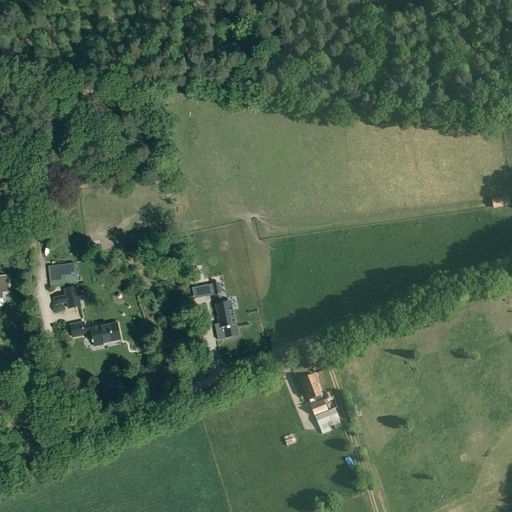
[(493,210),(509,207),(507,197),(492,201),(493,210)]
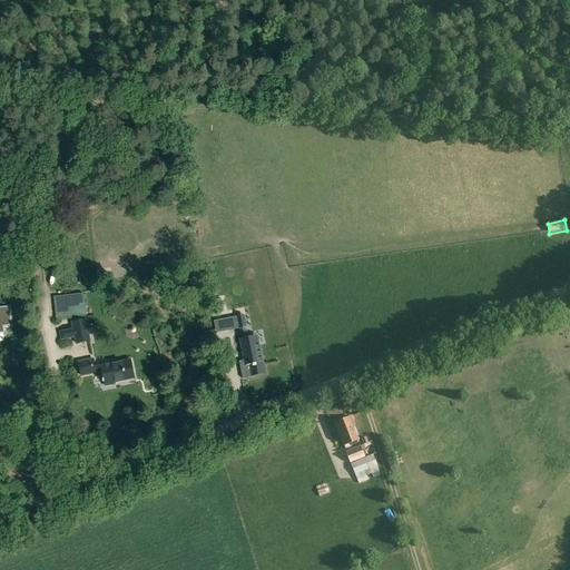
[(216,292),(209,293),(215,321),(225,318),(220,298),(218,300),(216,292)]
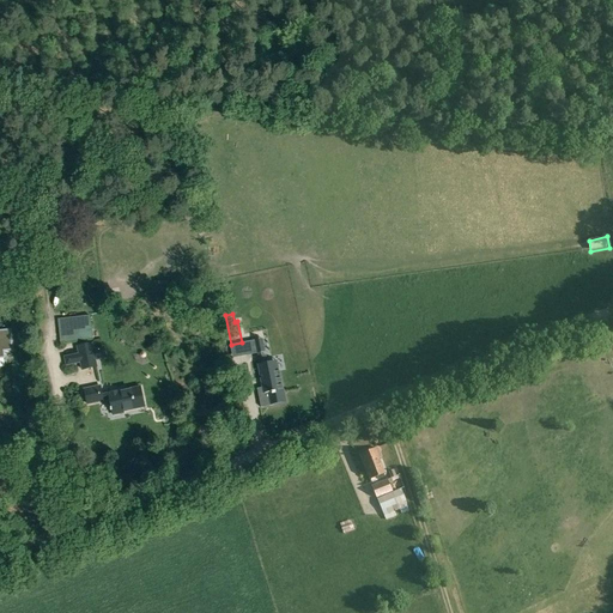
[(58,320),(60,343),(71,341),(92,340),(90,316),(70,317),(58,320)]
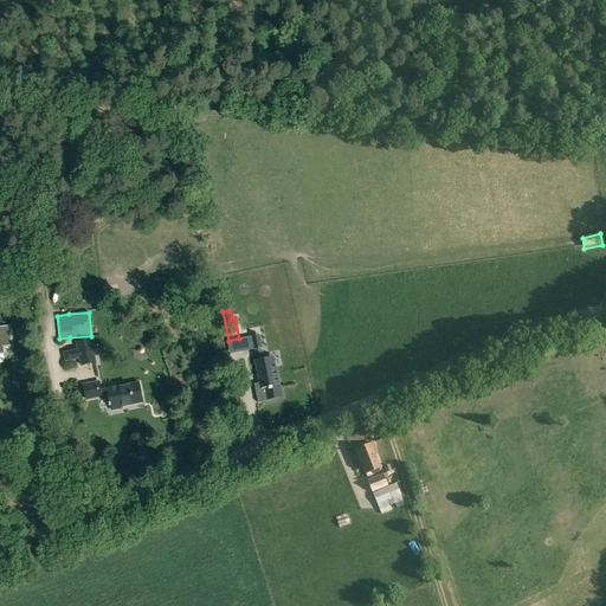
[(0,354),(2,354),(2,347),(11,346),(8,328),(0,328),(0,354)]
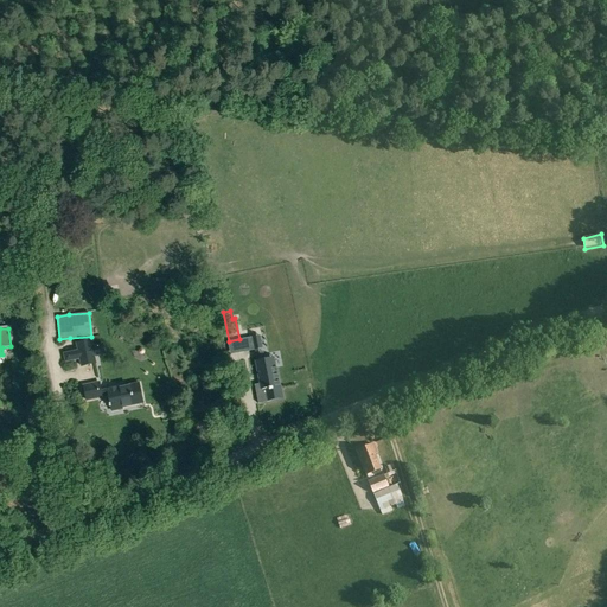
[(253,337),(242,339),(244,352),(255,350),(253,337)]
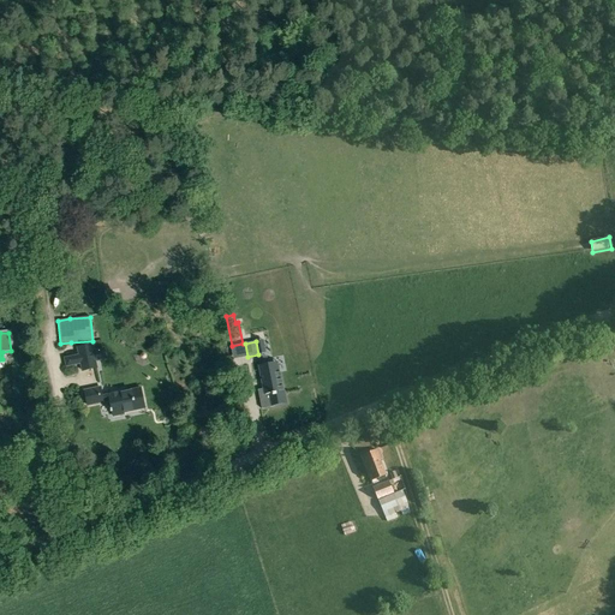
[(95,350),(94,344),(76,347),(77,354),(66,357),(69,366),(79,364),(82,372),(99,369),(97,362),(108,359),(106,347),(95,350)]
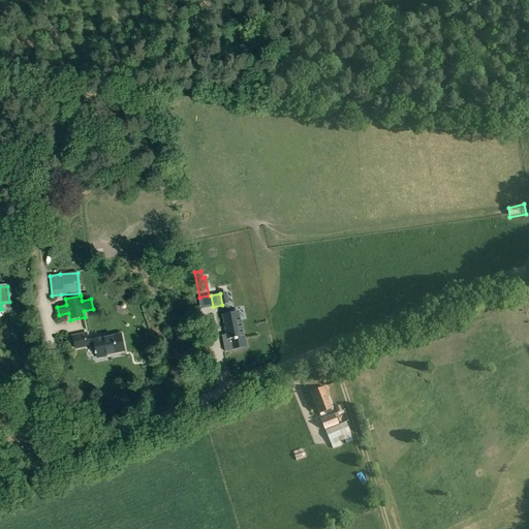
[(226,335),(222,336),(225,352),(236,350),(236,347),(246,345),(241,320),(238,321),(236,312),(229,313),(228,307),(222,308),(224,314),(222,314),(226,335)]
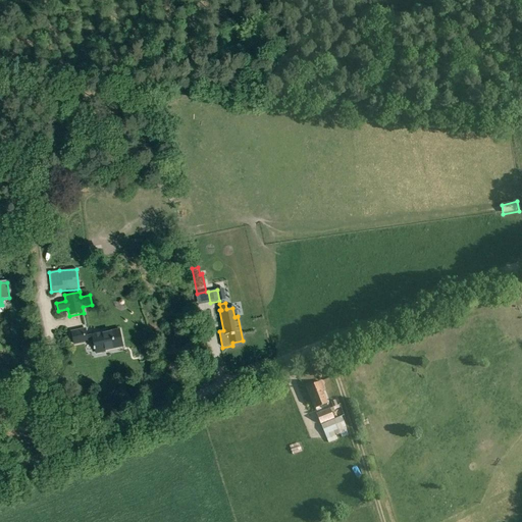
[(93,341),(96,354),(104,353),(104,351),(123,347),(120,330),(88,337),(87,333),(86,328),(71,331),(73,345),(93,341)]
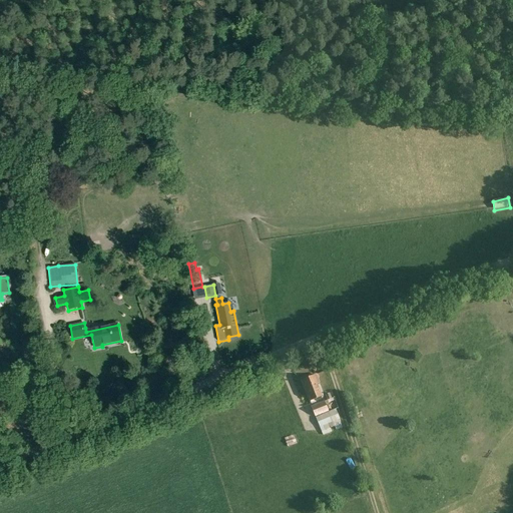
[(320,383),(317,375),(302,381),(310,401),(323,396),(318,383),(320,383)]
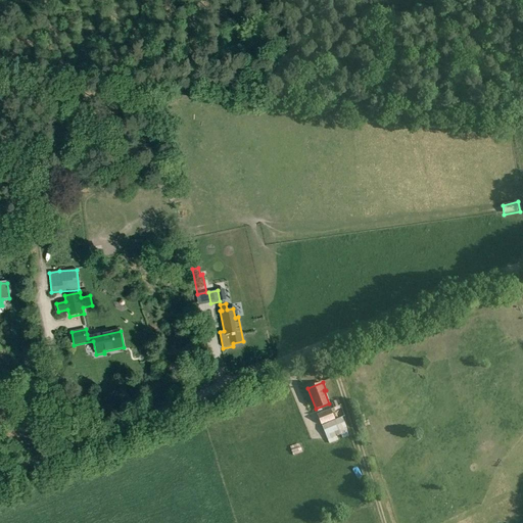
[(318,415),(322,425),(335,420),(330,410),(318,415)]
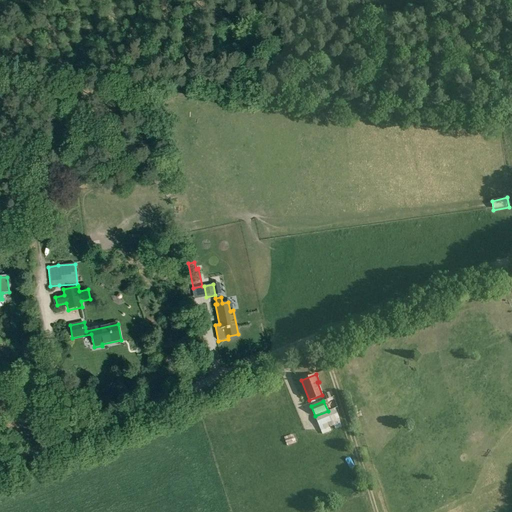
[(342,426),(335,408),(315,417),(322,434),(331,430),(330,428),(334,426),(335,429),(342,426)]
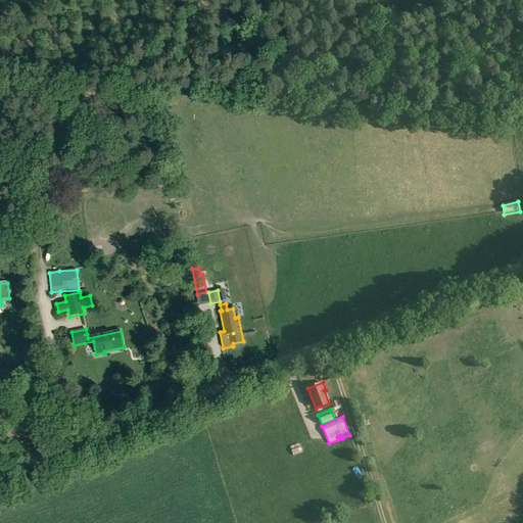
[(288,453),(300,447),(298,441),(286,446),(288,453)]
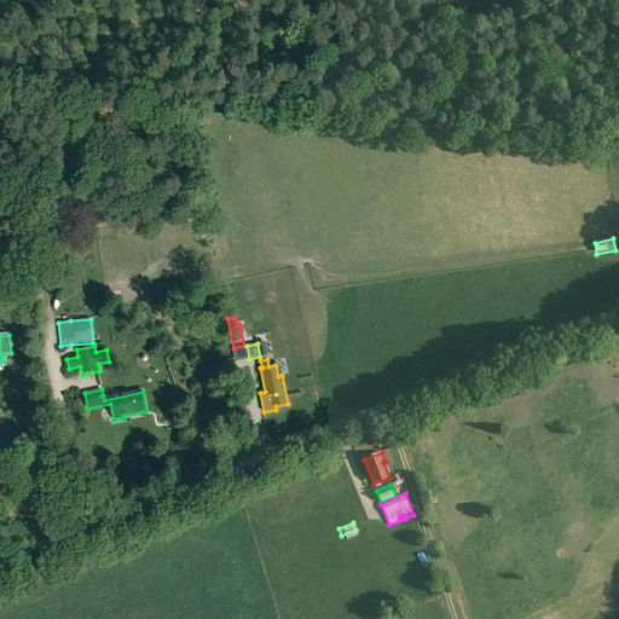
All buildings are outlined.
